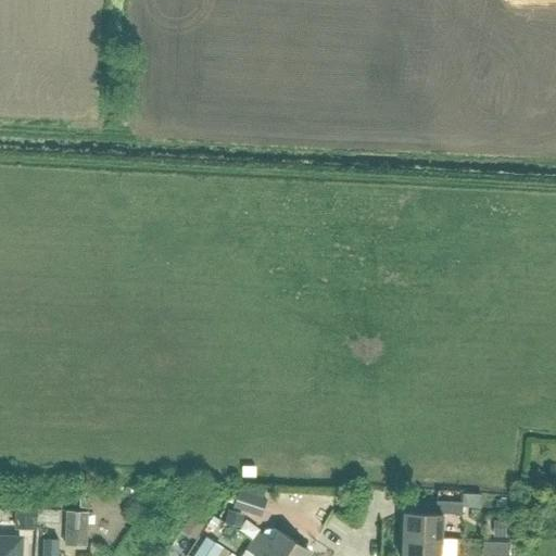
[(232,506),(260,515),(264,498),(238,490),(232,506)]
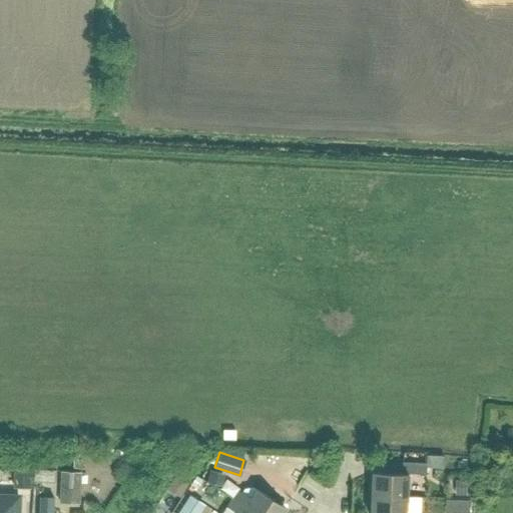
[(371,495),(407,497),(408,475),(426,476),(426,463),(402,462),(402,474),(372,473),(371,495)]
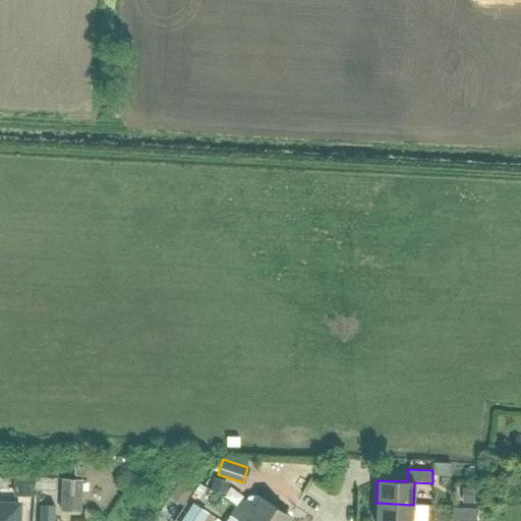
[(32,476),(14,476),(13,488),(13,496),(31,496),(32,477),(32,476)]
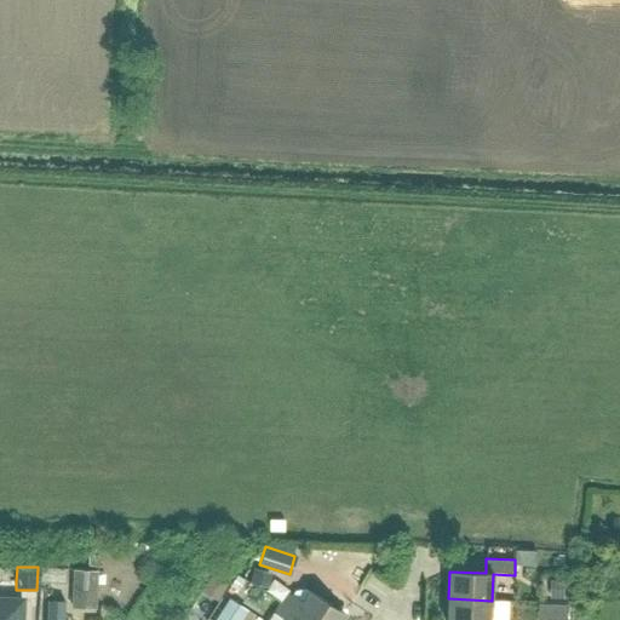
[(45,583),(67,584),(67,568),(41,568),(40,583),(45,583)]
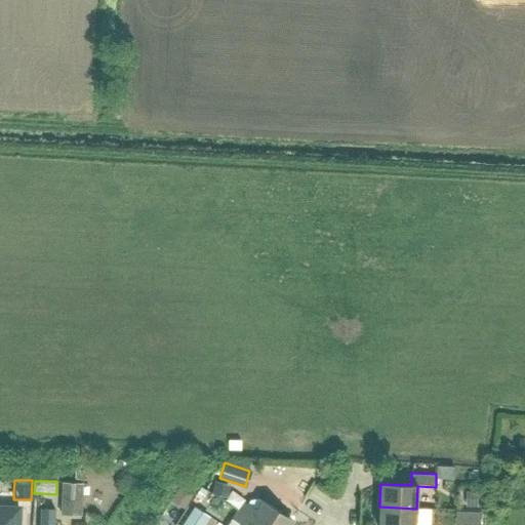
[(83,482),(62,482),(61,515),(82,515),(83,482)]
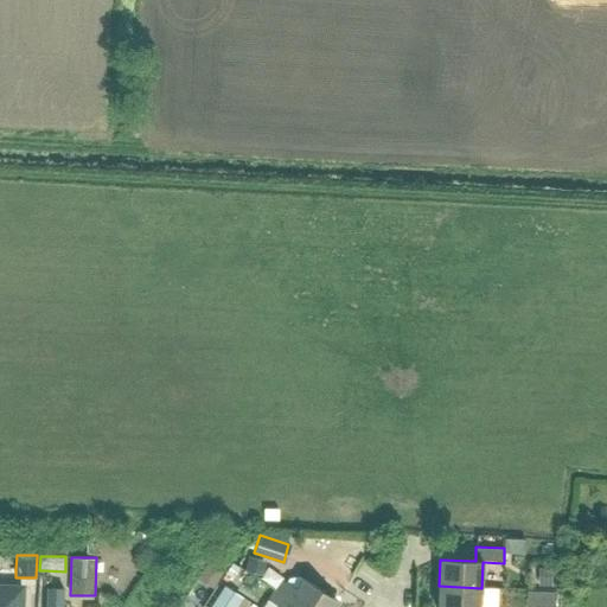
[(275,589),(301,606),(334,606),(339,601),(304,577),(296,588),(281,579),(275,589)]
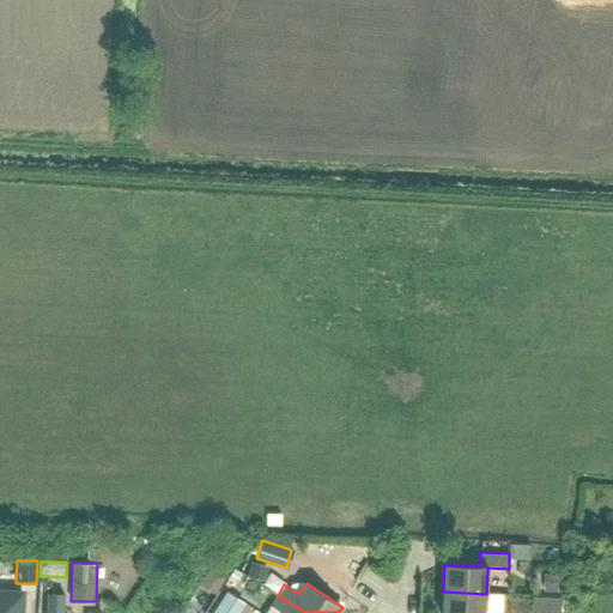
[(0,592),(0,612),(23,612),(24,593),(0,592)]
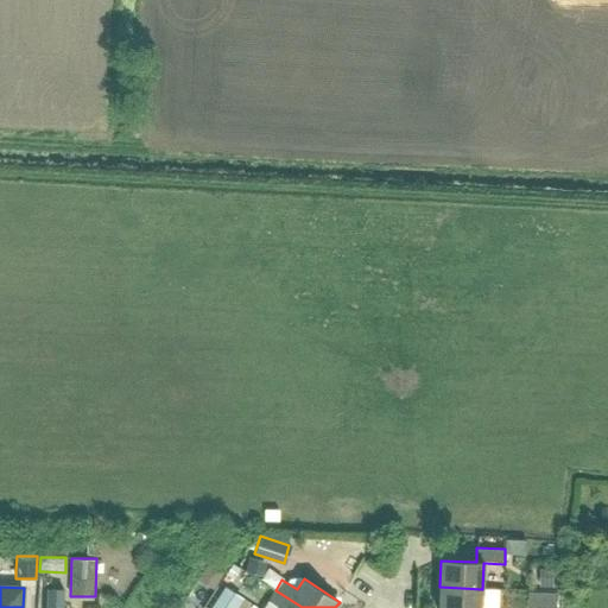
[(225,587),(217,597),(210,607),(233,607),(241,597),(225,587)]
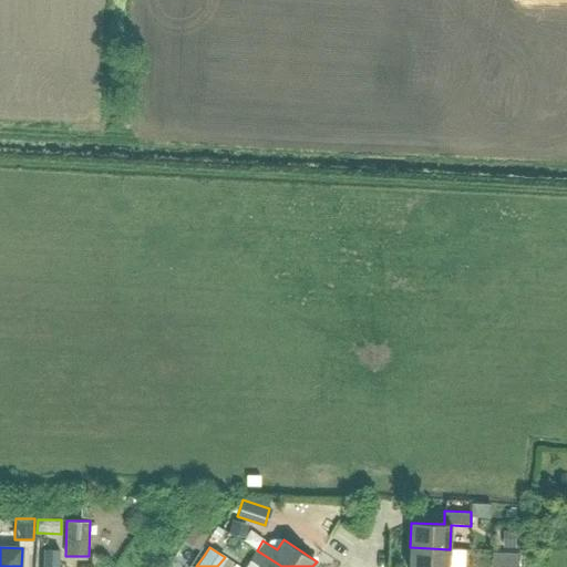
[(449,566),(450,549),(410,547),(409,566),(449,566)]
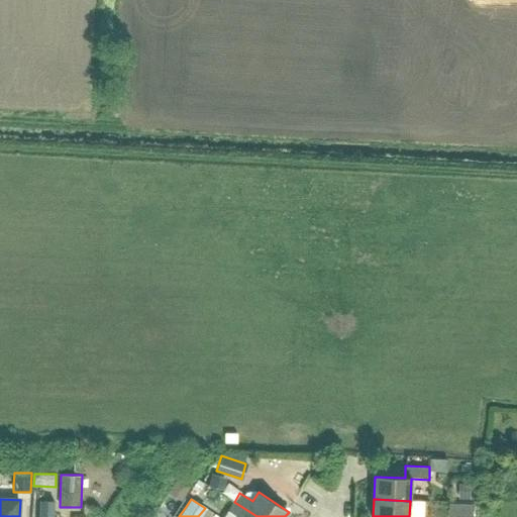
[(256,516),(234,502),(228,511),(237,516),(256,516)]
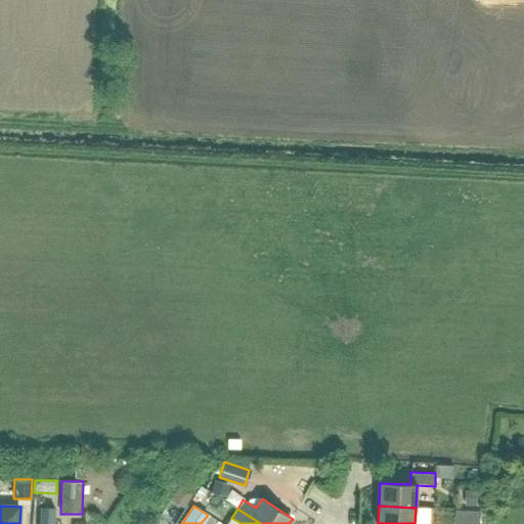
[(39,510),(38,523),(52,523),(53,511),(39,510)]
